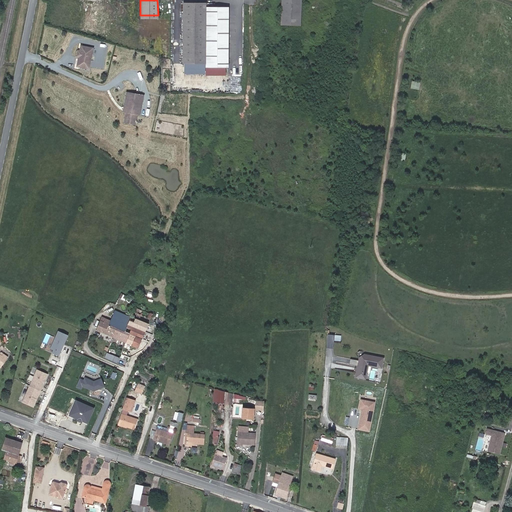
[(299,0),(280,0),(280,21),(299,22),(299,0)]
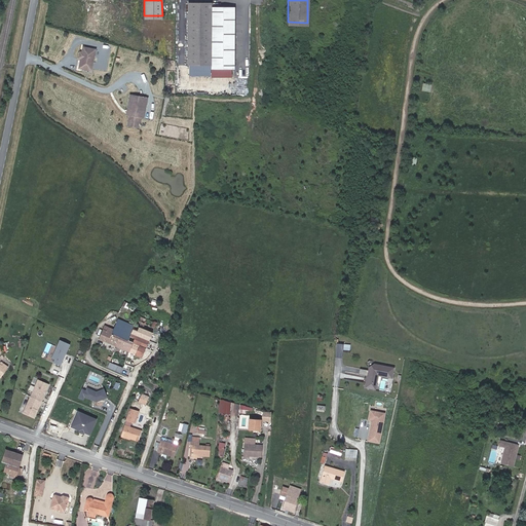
[(212,1),(188,1),(187,63),(211,63),(211,67),(228,67),(229,5),(212,5),(212,1)]
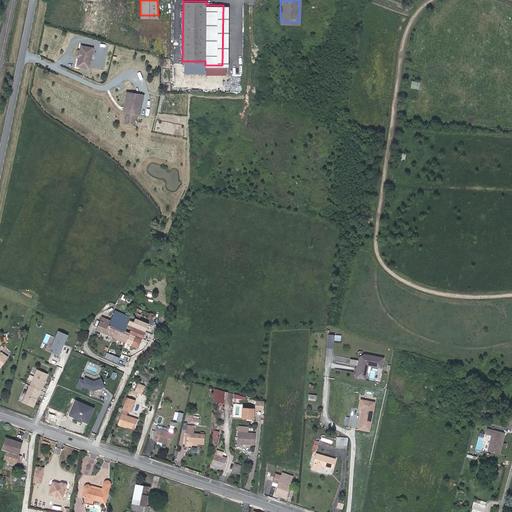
[(88,65),(92,43),(82,41),(81,46),(77,45),(75,52),(79,53),(78,59),(79,60),(78,63),(88,65)]
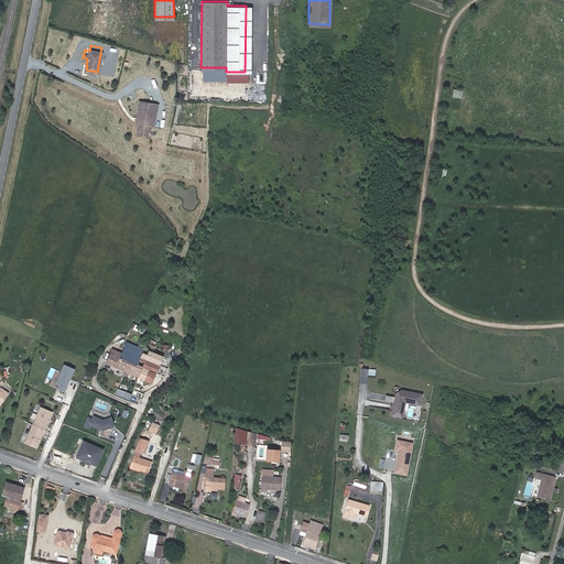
[(454,89),(453,97),(463,98),(464,90),(454,89)]
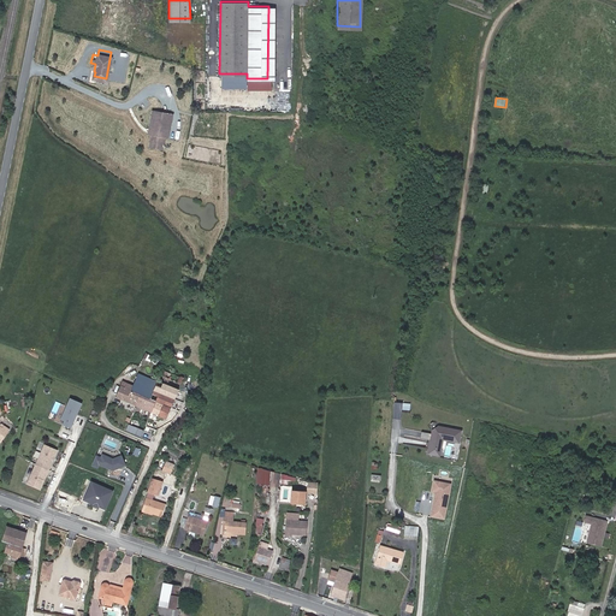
[(166,134),(171,110),(150,106),(146,130),(149,130),(147,143),(160,146),(163,134),(166,134)]
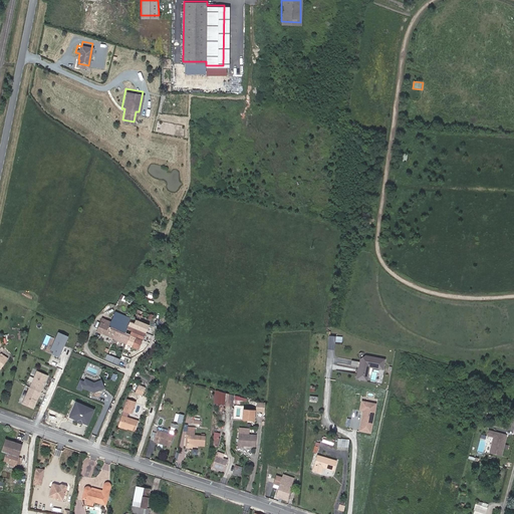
[(132,319),(129,326),(146,333),(154,315),(151,314),(155,305),(142,300),(132,319)]
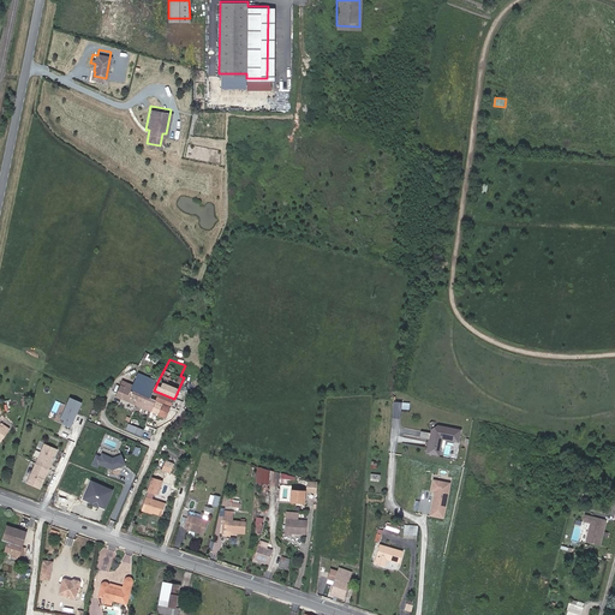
[(117,396),(145,410),(150,399),(154,390),(157,382),(139,374),(133,384),(127,382),(125,386),(121,384),(117,396)]
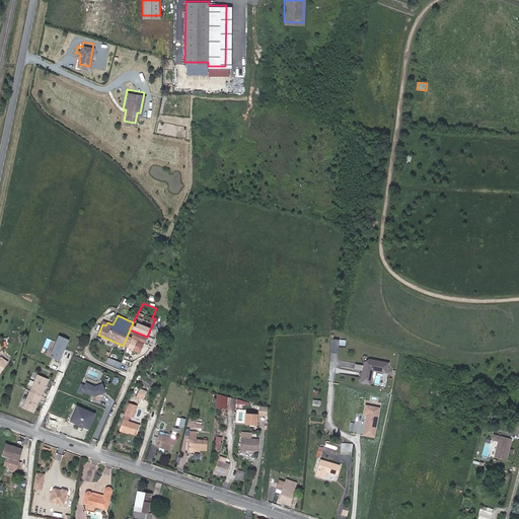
[(143,344),(147,337),(130,329),(127,337),(143,344)]
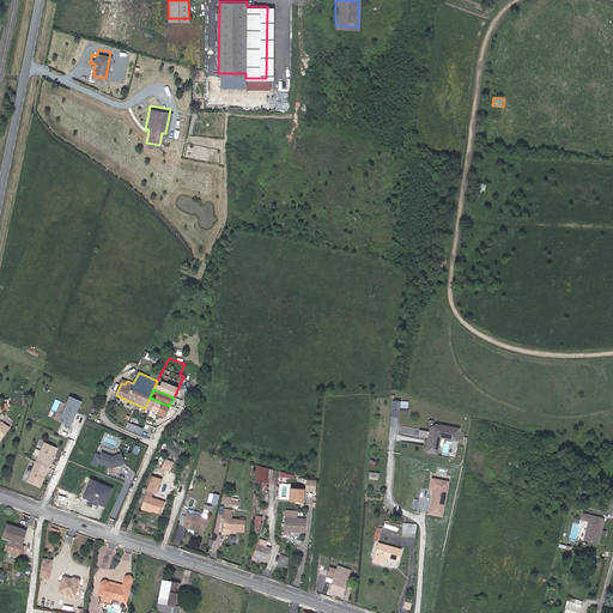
[(70,395),(62,417),(66,418),(64,423),(73,425),(83,400),(70,395)]
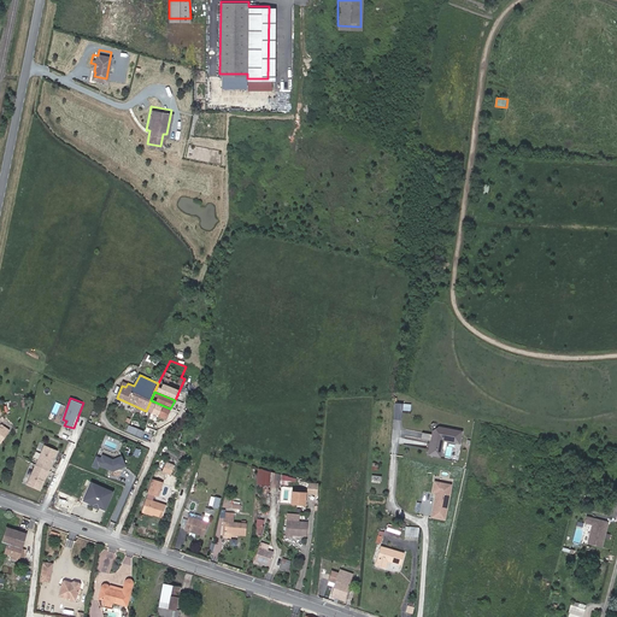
[(151,400),(146,411),(159,417),(160,416),(166,418),(170,409),(151,400)]
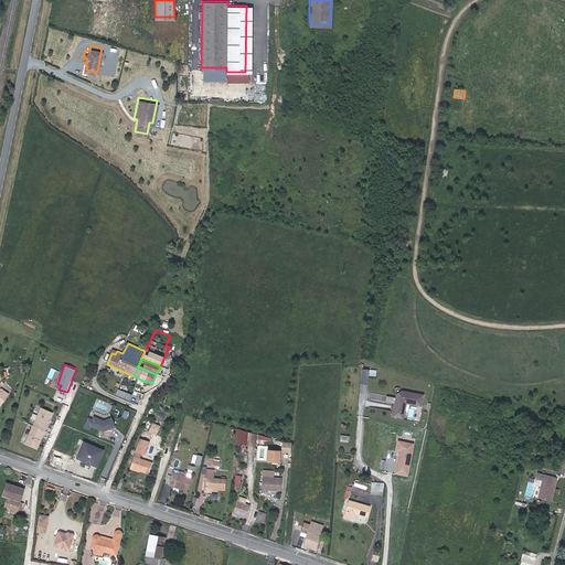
[(370,375),(377,376),(377,370),(363,368),(362,383),(369,384),(370,375)]
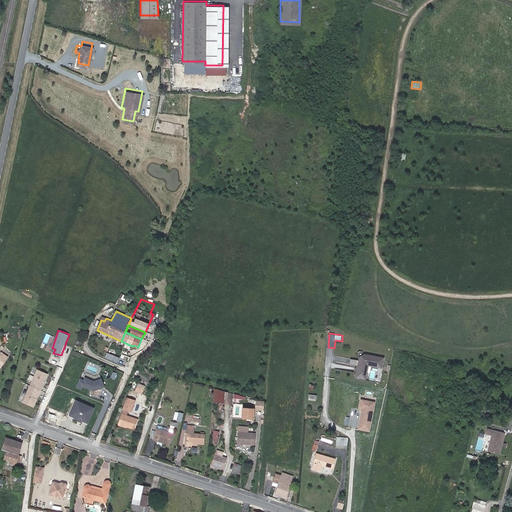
[(360,360),(351,358),(350,364),(359,365),(356,377),(366,379),(369,364),(371,362),(383,365),(384,358),(365,354),(361,357),(360,360)]
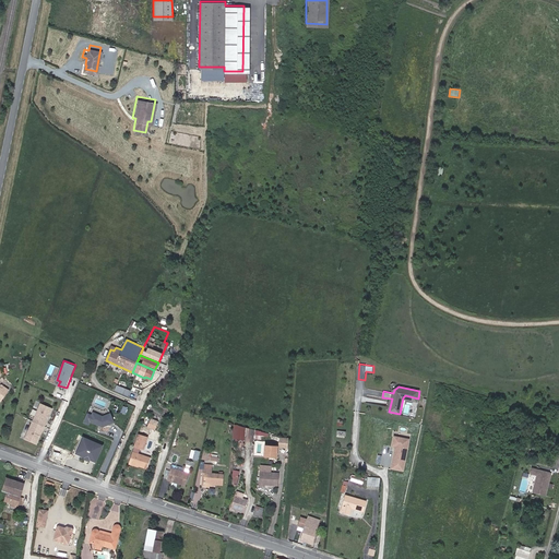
[(49,415),(52,409),(40,404),(32,420),(45,427),(46,423),(48,418),(47,417),(48,416),(49,415)]
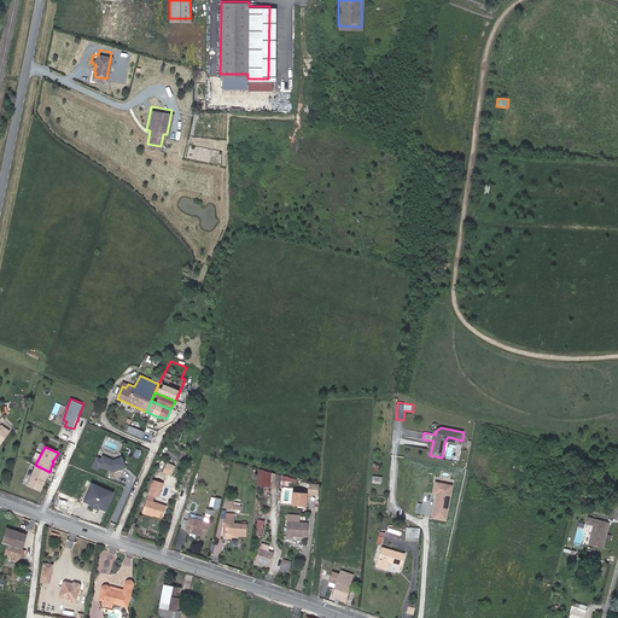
[(175,466),(167,462),(163,472),(172,476),(175,466)]
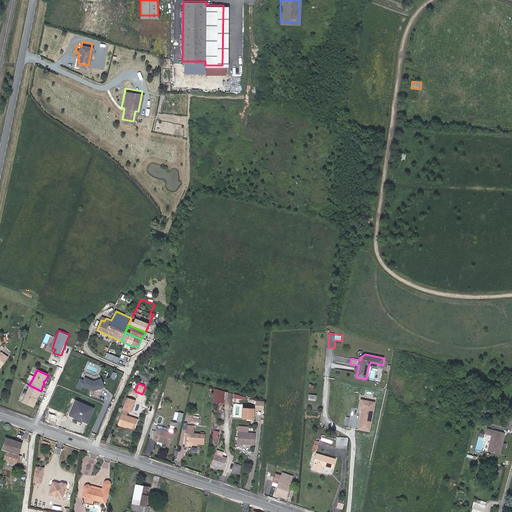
[(22,401),(33,406),(36,401),(35,400),(36,398),(37,398),(39,394),(41,391),(29,385),(22,401)]
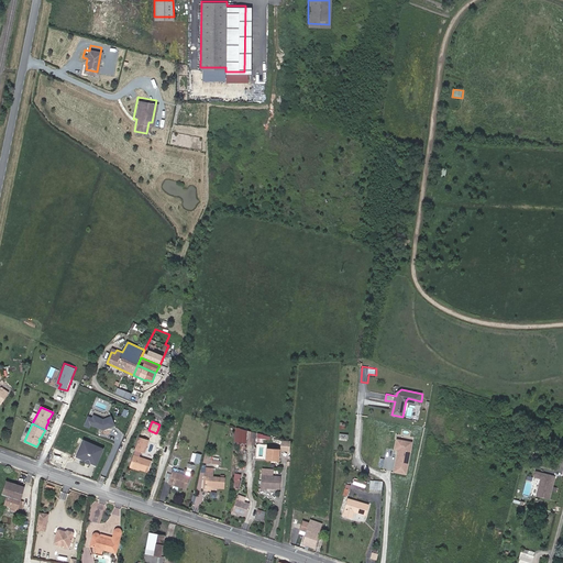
[(252,443),(253,432),(236,428),(235,441),(252,443)]
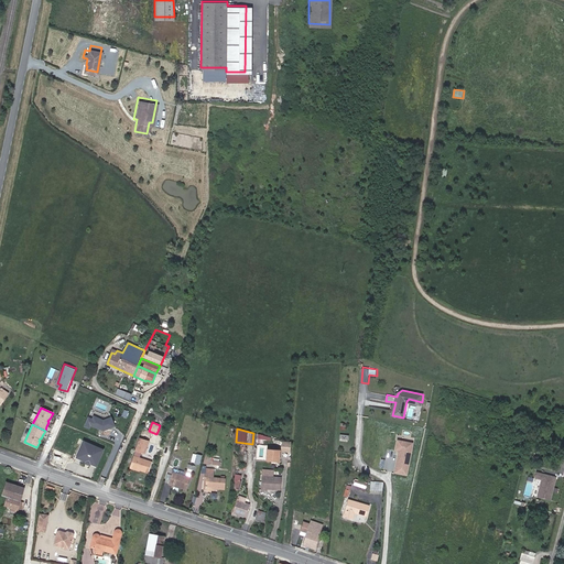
[(153,462),(141,457),(142,452),(147,453),(151,441),(141,437),(137,451),(138,451),(132,465),(140,468),(149,473),(153,462)]
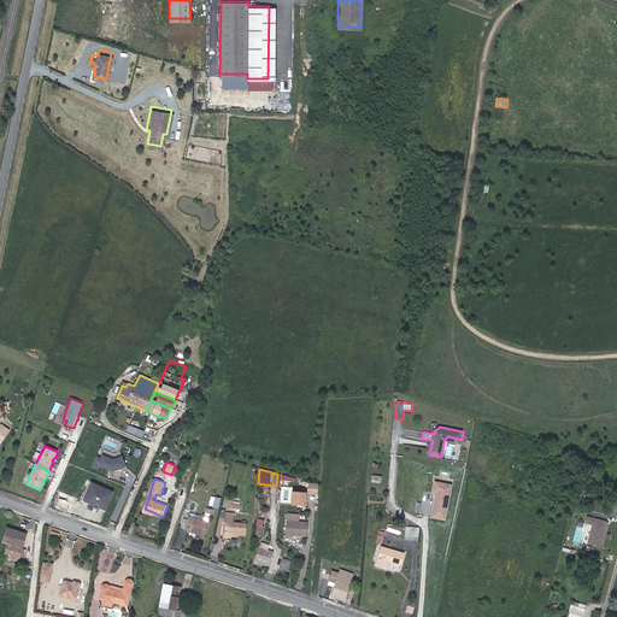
[(83,500),(107,511),(116,491),(92,481),(83,500)]
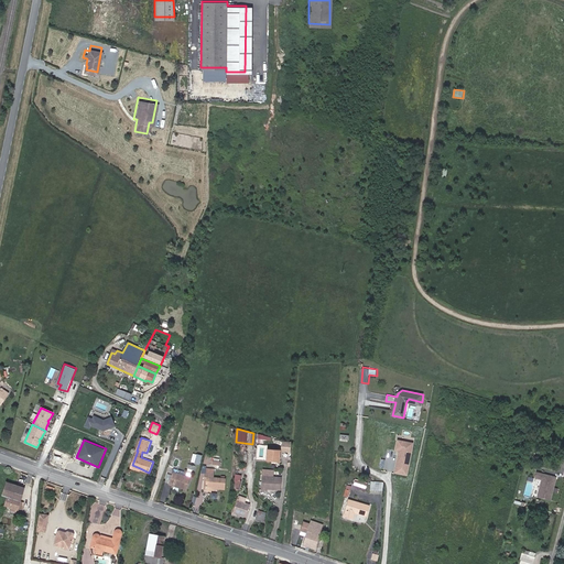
[(405,475),(412,443),(398,441),(397,449),(400,451),(396,473),(405,475)]
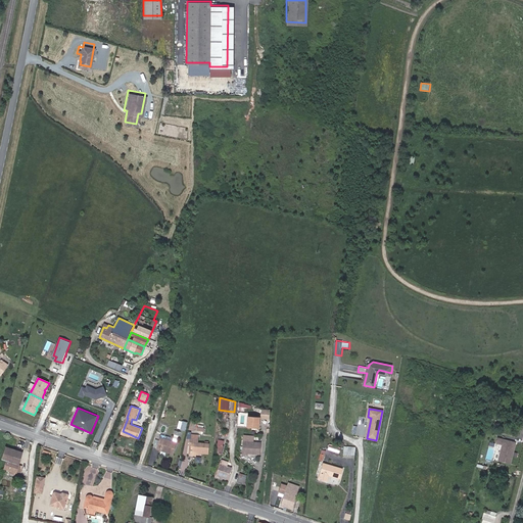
[(247,426),(259,426),(259,417),(248,416),(247,426)]
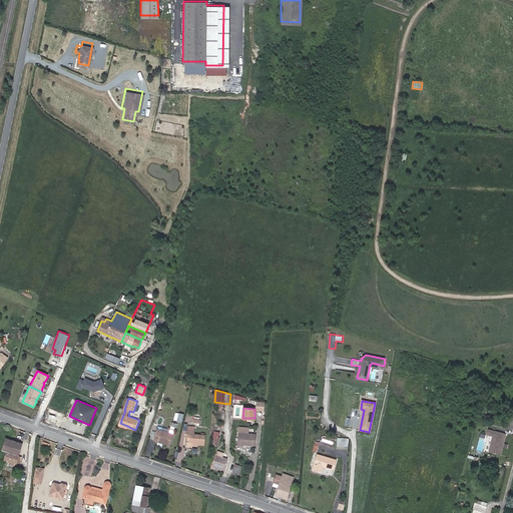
[(175,412),(174,420),(182,422),(184,413),(175,412)]
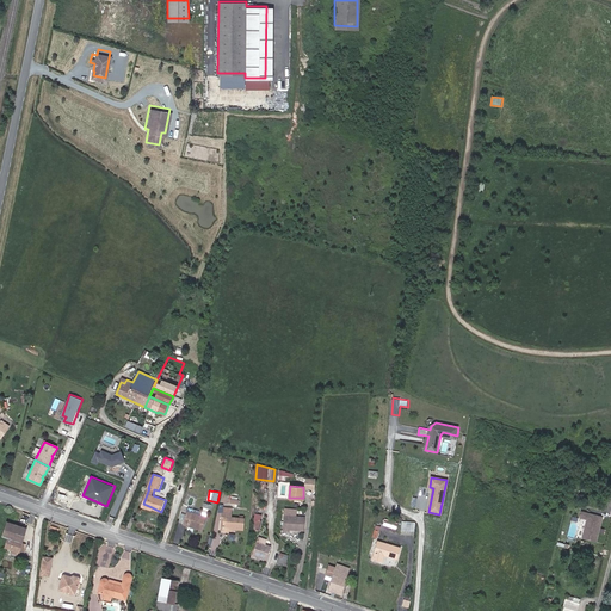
[(199,514),(185,511),(185,512),(181,522),(181,524),(201,530),(204,517),(204,516),(208,504),(202,503),(201,506),(202,507),(202,508),(201,508),(199,514)]
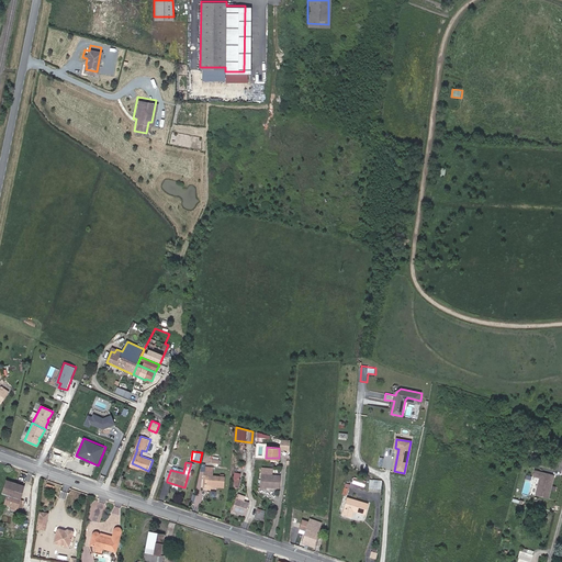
[(204,483),(213,484),(222,485),(223,474),(213,473),(214,464),(205,463),(204,468),(202,468),(202,472),(205,472),(204,483)]
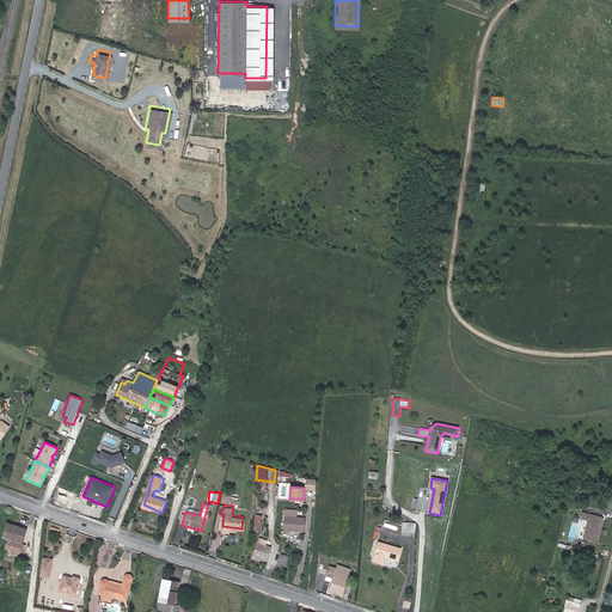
[(603,530),(606,519),(585,513),(583,518),(591,520),(588,531),(589,531),(587,539),(599,543),(601,533),(600,533),(601,528),(603,530)]
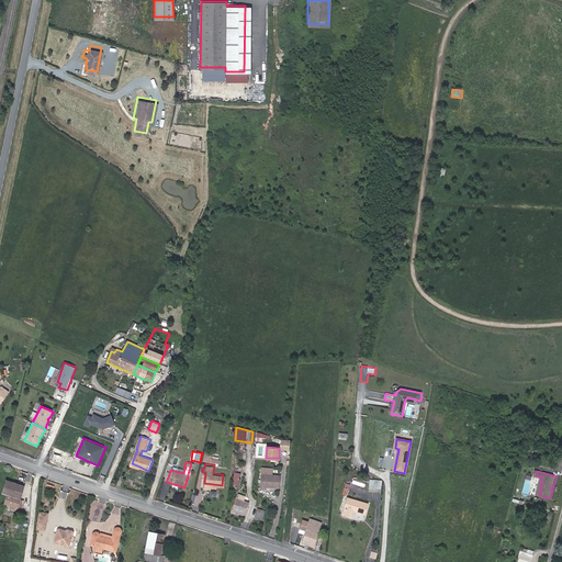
[(213,489),(213,484),(204,483),(205,472),(202,472),(200,487),(213,489)]
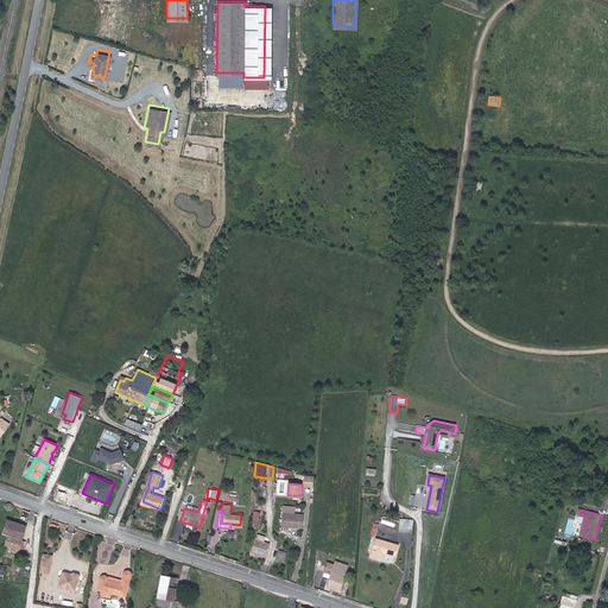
[(284,512),(283,512),(282,529),(289,529),(303,529),(304,514),(293,513),(284,512)]
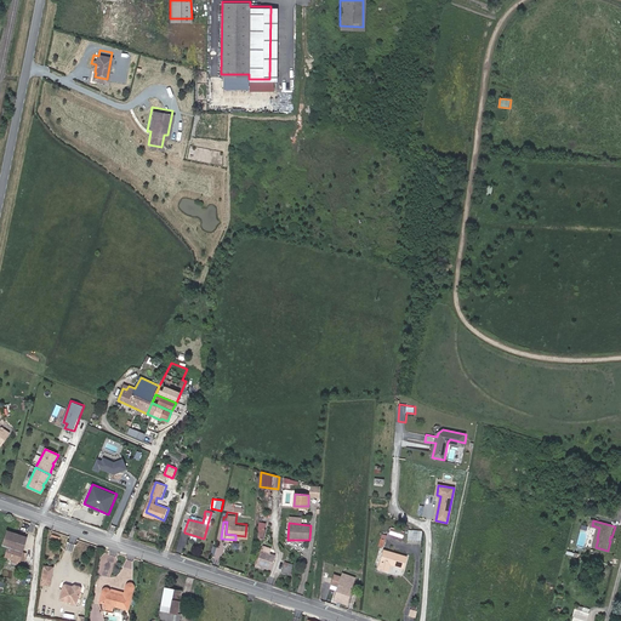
[(7,529),(3,545),(9,546),(5,557),(12,559),(12,562),(20,564),(21,559),(26,560),(24,552),(23,551),(28,536),(7,529)]
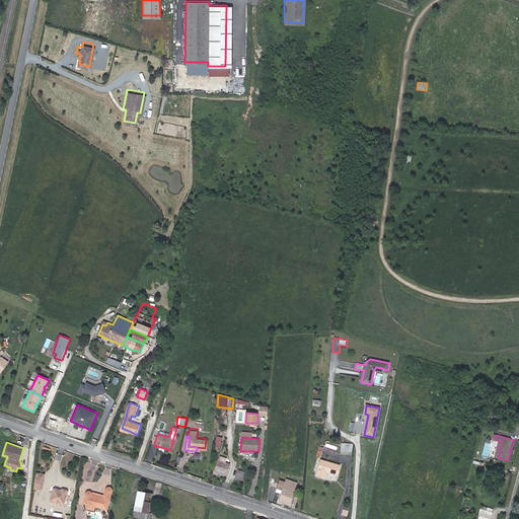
[(221,456),(216,471),(227,475),(231,464),(227,462),(228,459),(221,456)]
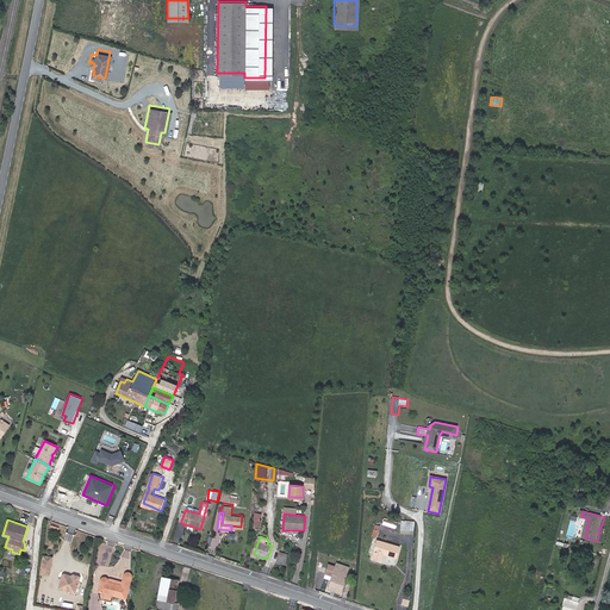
[(399,547),(377,541),(372,559),(383,561),(384,556),(396,560),(399,547)]
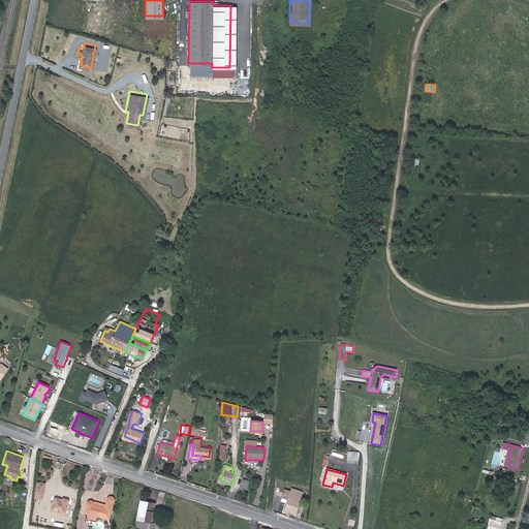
[(248,490),(249,479),(244,478),(241,488),(248,490)]
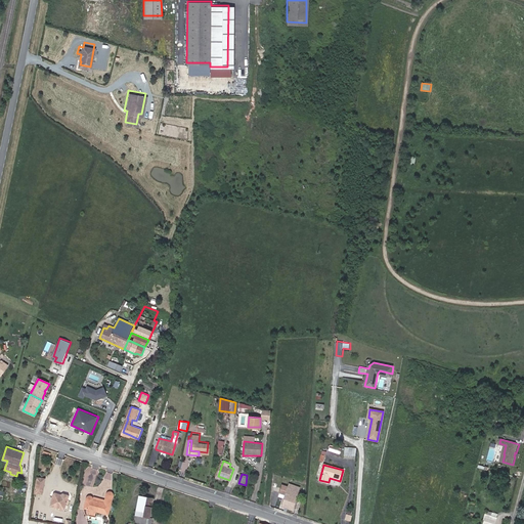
[(43,494),(46,478),(38,476),(35,492),(43,494)]
